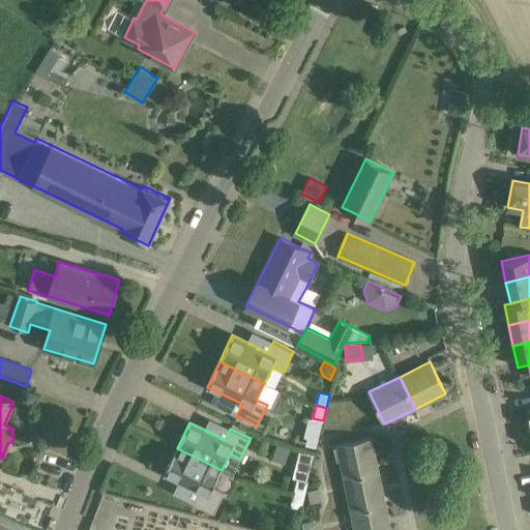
[(307,438),(305,445),(316,447),(318,440),(307,438)]
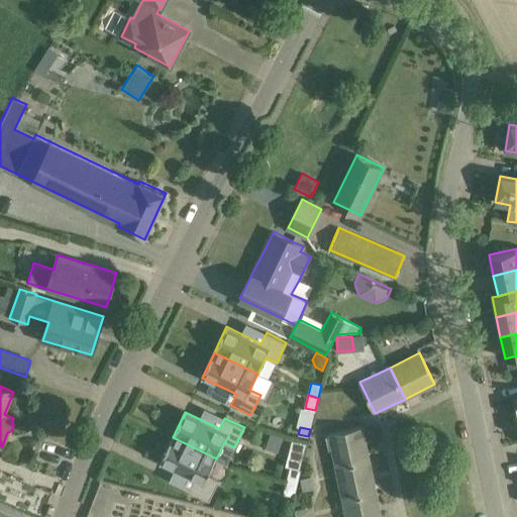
[(329,434),(335,467),(370,459),(363,427),(329,434)]
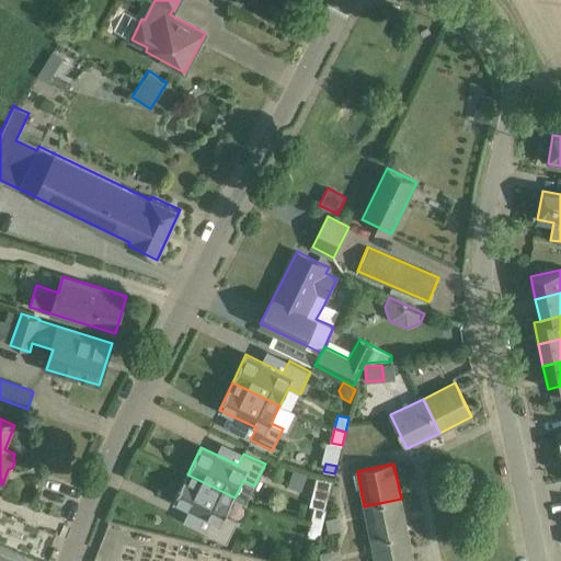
[(235,497),(187,474),(173,502),(210,521),(205,531),(227,542),(238,521),(226,515),(235,497)]
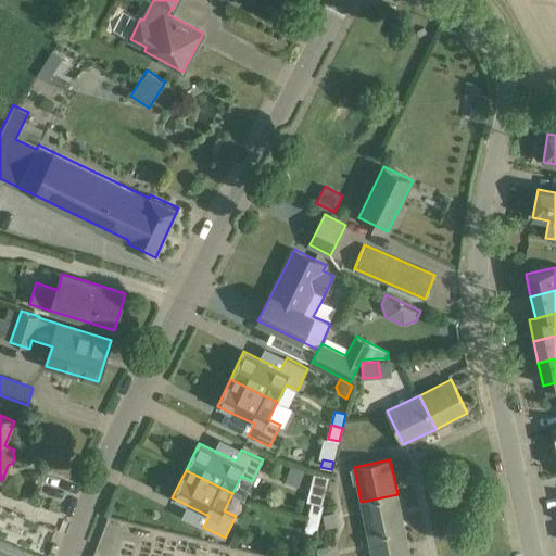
[(321,509),(329,474),(315,470),(308,507),(321,509)]
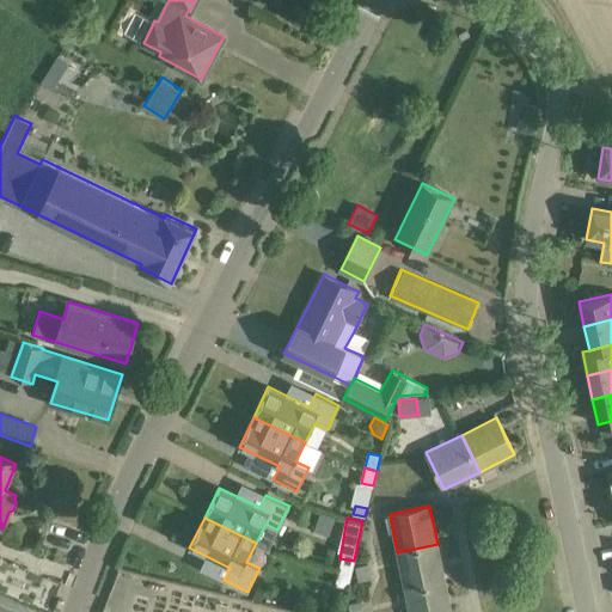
[(445,581),(438,544),(397,552),(405,589),(445,581)]
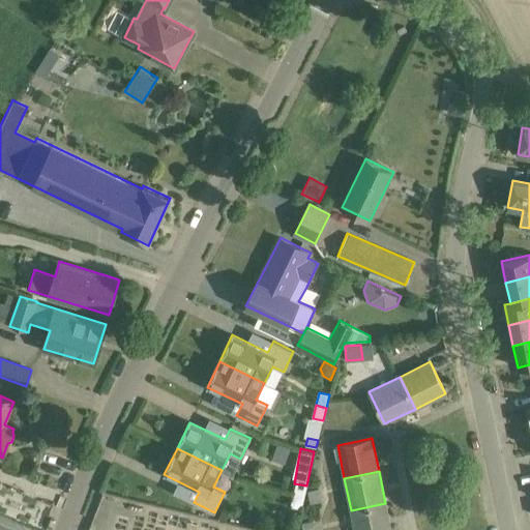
[(390,529),(385,503),(351,510),(354,529),(390,529)]
